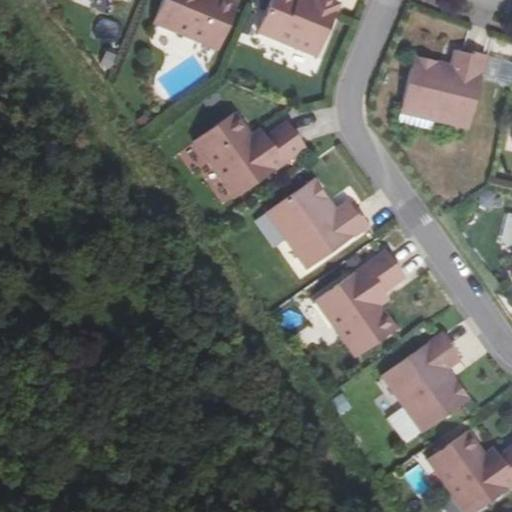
[(162,0),(153,23),(218,50),(237,5),(226,0),(162,0)]
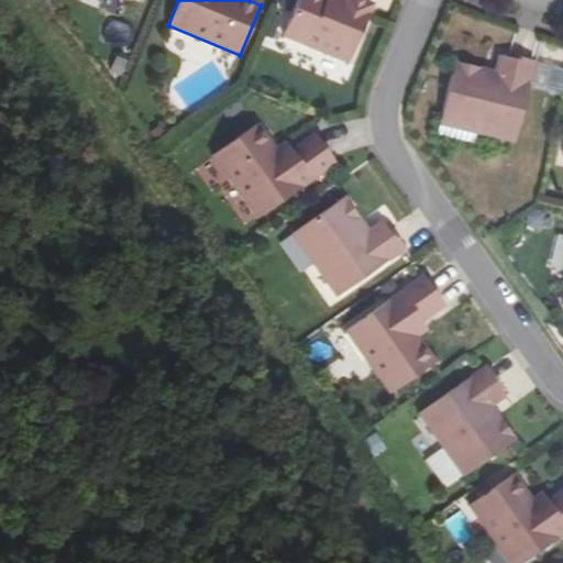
[(298,0),(283,37),(349,64),(373,6),(359,0),(298,0)]
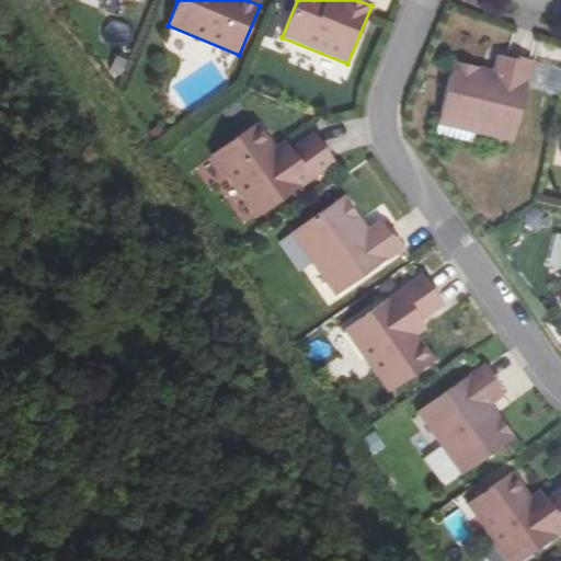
[(513,144),(533,63),(505,56),(504,59),(496,57),(492,77),(481,73),(481,71),(453,64),(439,117),(474,126),(472,134),(513,144)]
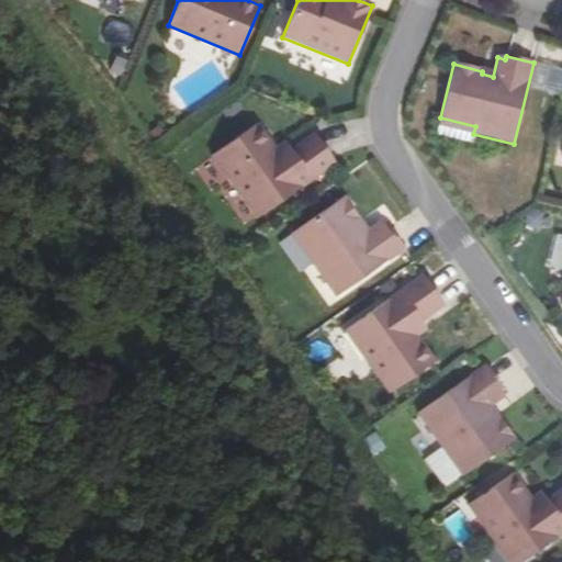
[(256,220),(333,165),(313,136),(279,159),(255,125),(211,156),(256,220)]
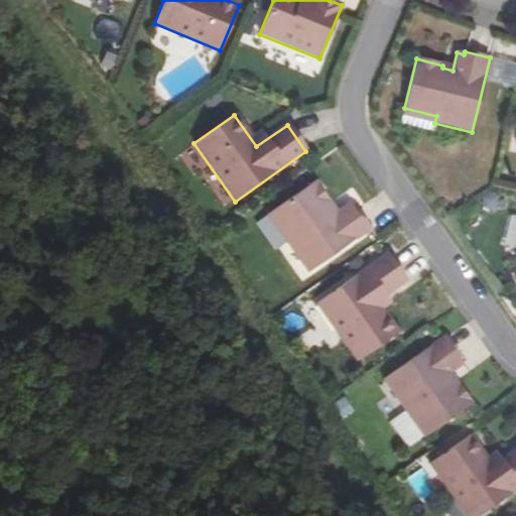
[(332,204),(315,181),(272,211),(292,239),(286,243),(307,274),(313,270),(371,229),(357,209),(355,210),(351,204),(336,215),(330,206),(332,204)]
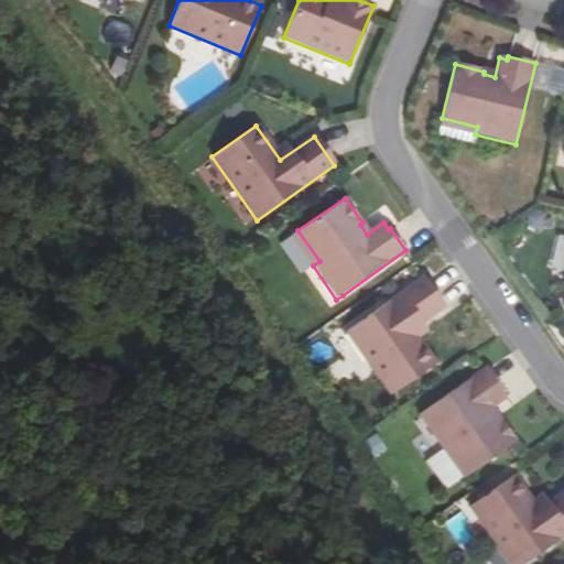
[(320,261),(297,230),(291,236),(313,266),(320,261)]
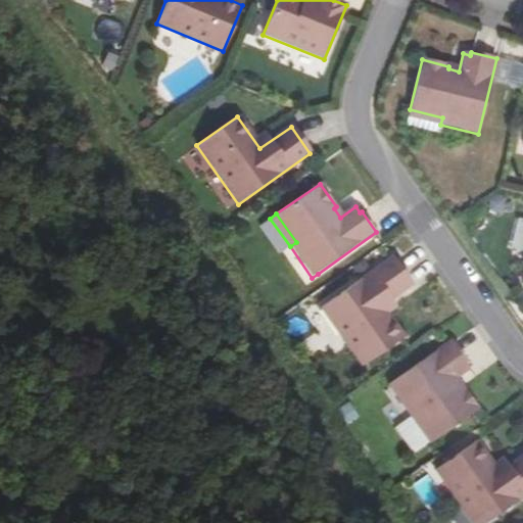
[(522,237),(513,277),(522,278),(522,237)]
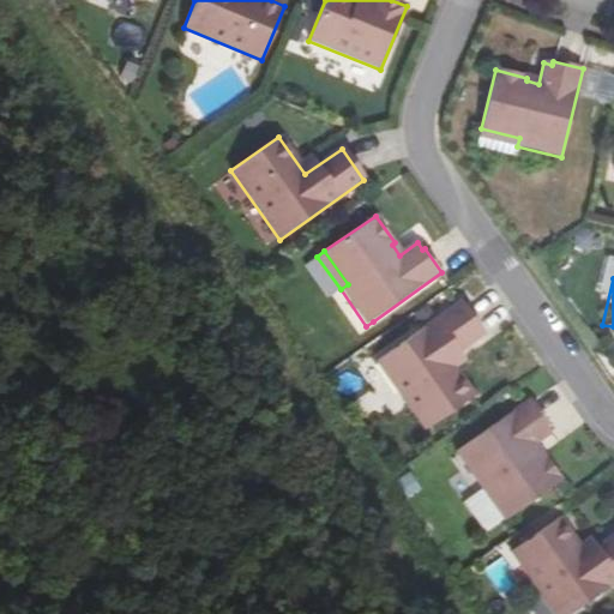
[(485,333),(462,301),(377,361),(403,398),(426,431),(474,397),(449,360),(485,333)]
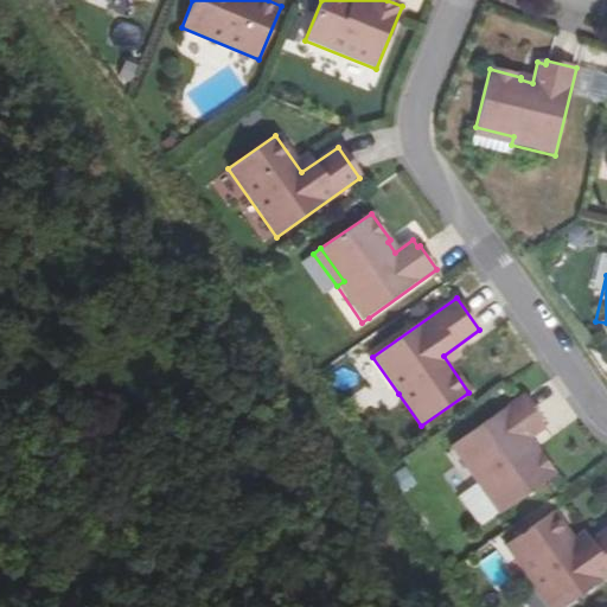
[(524,432),(506,407),(449,447),(475,484),(483,478),(505,511),(537,489),(518,461),(516,464),(509,453),(526,441),(522,434),(524,432)]
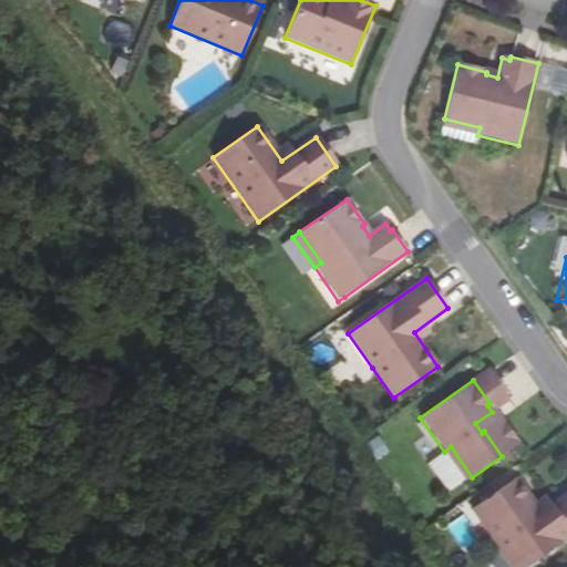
[(451,446),(444,452),(465,482),(472,477),(451,446)]
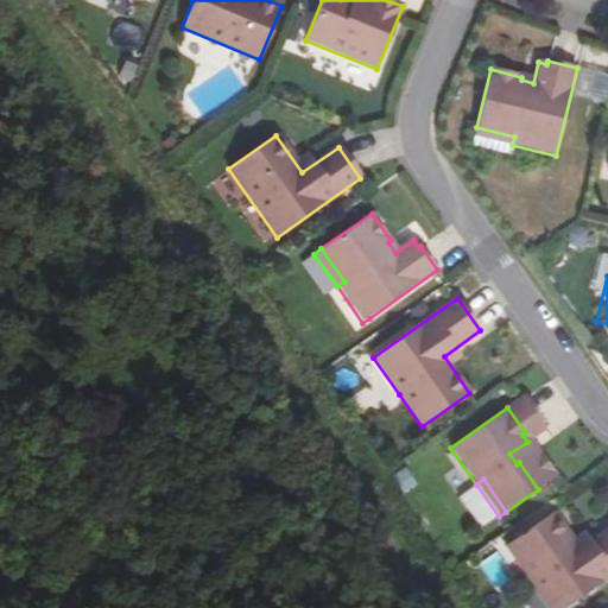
[(564,607),(607,577),(607,530),(581,550),(555,512),(487,559),(520,607),(564,607)]
